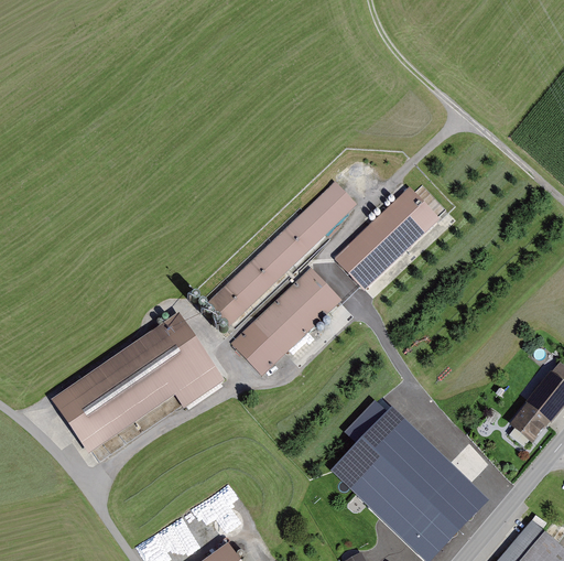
[(207,301),(230,325),(358,204),(335,180),(207,301)]
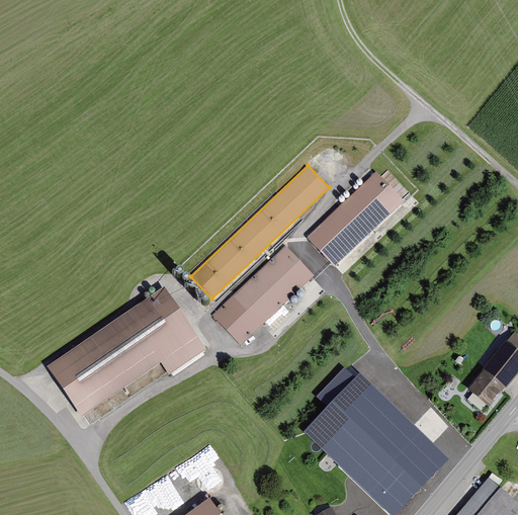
[(335,266),(405,200),(376,170),(308,235),(309,238),(335,266)]
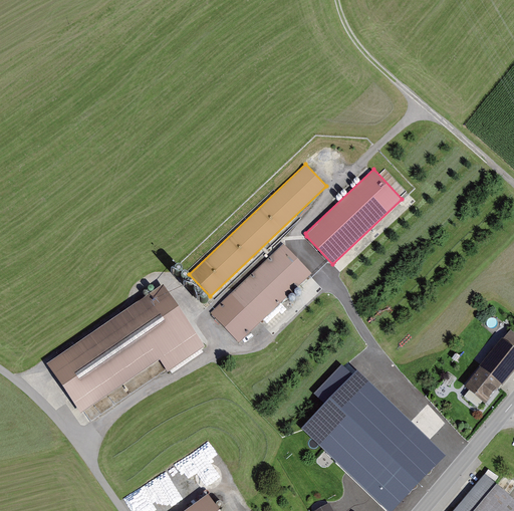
[(211,311),(239,341),(312,272),(284,242),(211,311)]
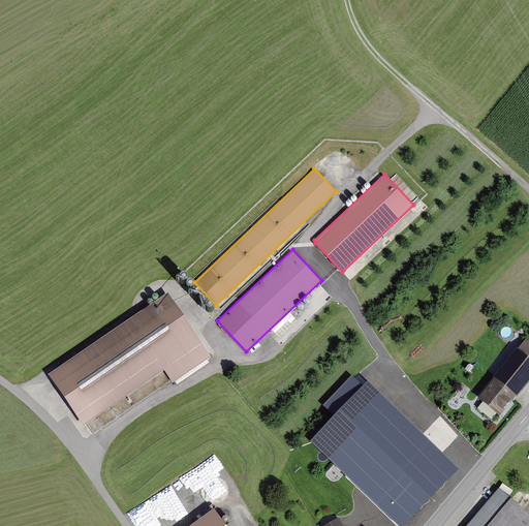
[(168,292),(49,375),(84,426),(164,370),(173,381),(211,354),(168,292)]
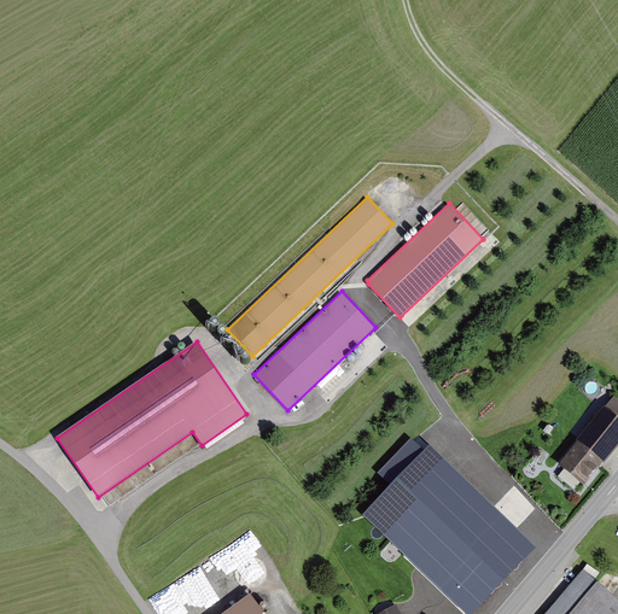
[(617,439),(617,398),(613,396),(560,460),(586,480),(617,439)]
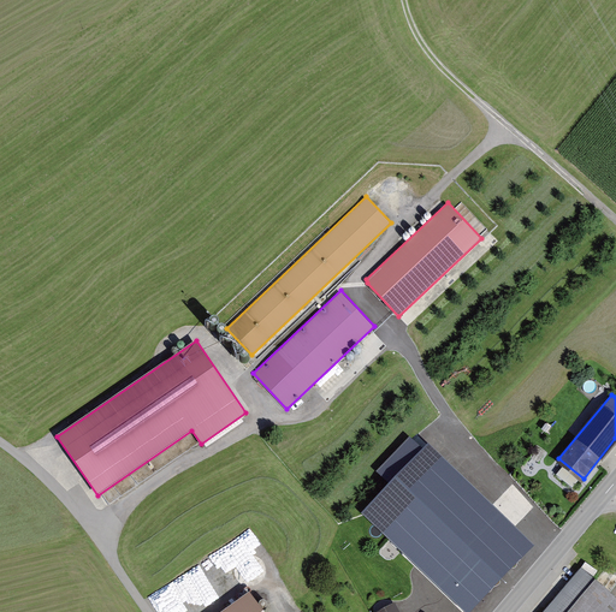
[(472,601),(523,548),(426,455),(375,507),(472,601)]
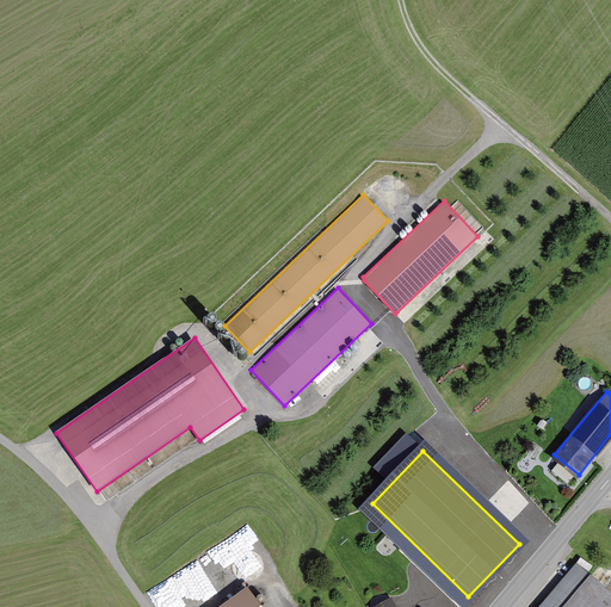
[(195,557),(215,590),(235,578),(224,562),(244,550),(257,571),(277,559),(252,520),(195,557)]
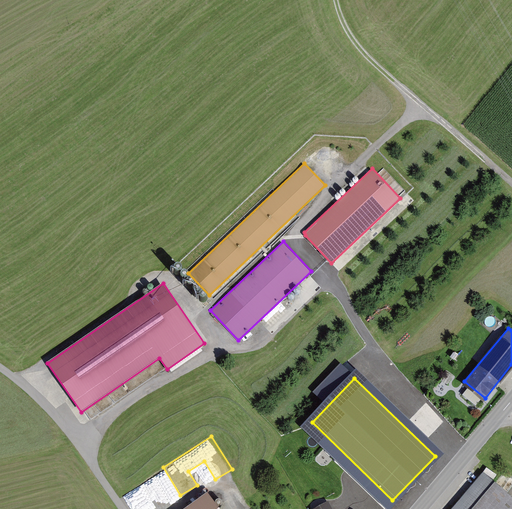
[(511,508),(511,496),(483,472),(451,508),(511,508)]
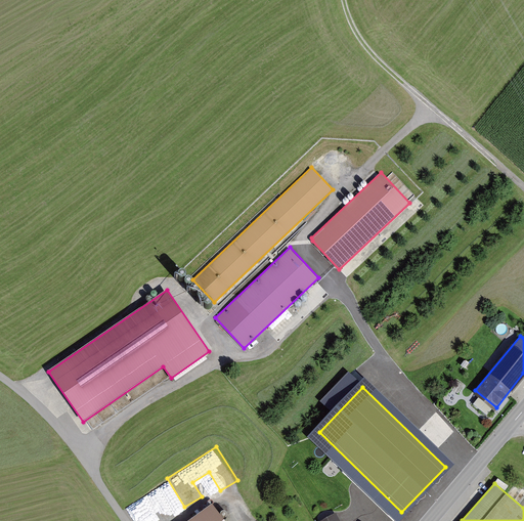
[(189,520),(224,520),(212,505),(189,520)]
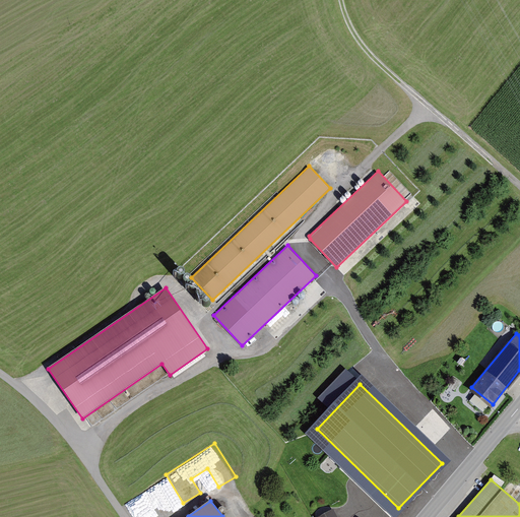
[(317,516),(338,516),(333,508),(317,516)]
